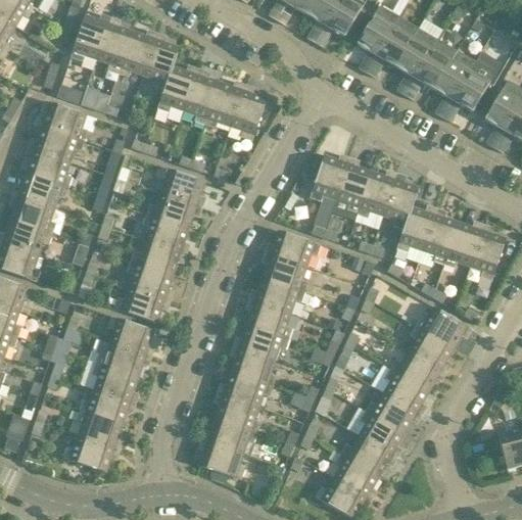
[(29,17),(34,8),(19,0),(0,0),(0,16),(15,26),(22,14),(29,17)]
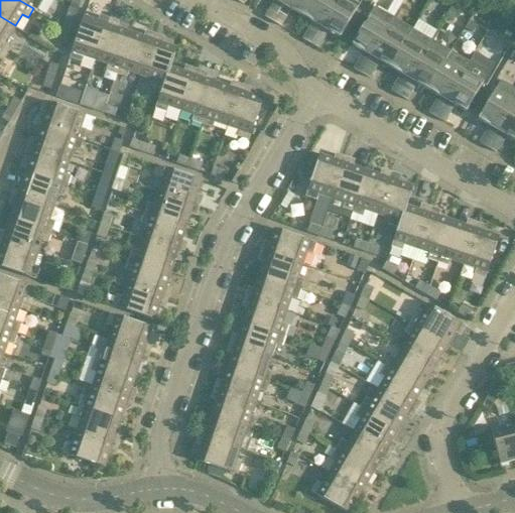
[(19,0),(33,8),(38,0),(19,0)]
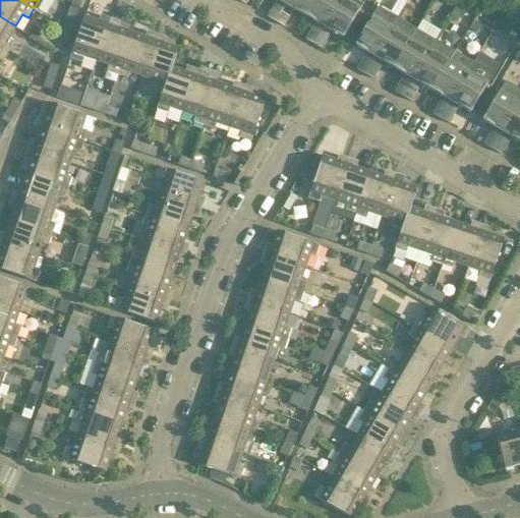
[(72,0),(70,5),(78,8),(80,0),(72,0)]
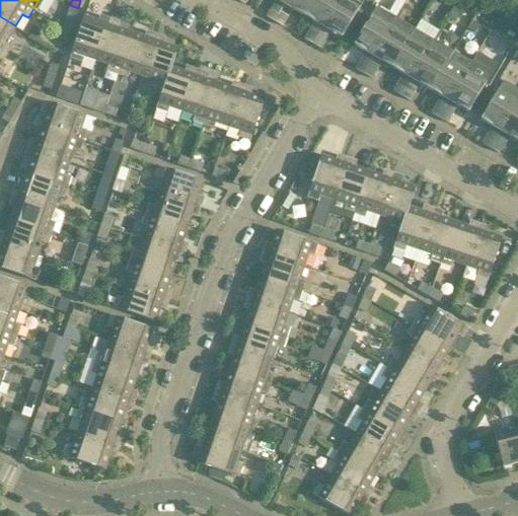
[(286,0),(285,2),(303,13),(310,0),(286,0)]
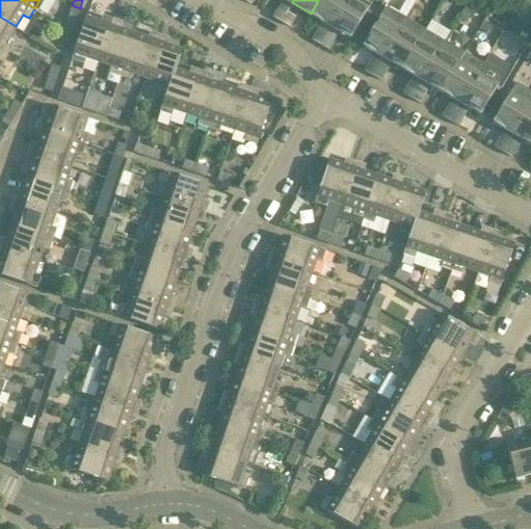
[(330,25),(344,0),(318,0),(311,14),(330,25)]
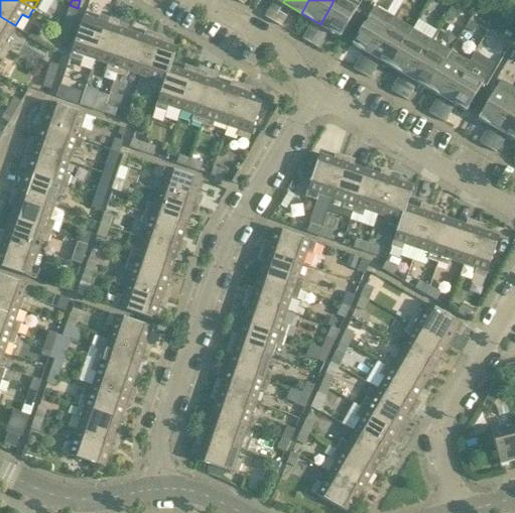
[(334,0),(320,24),(340,35),(360,0),(334,0)]
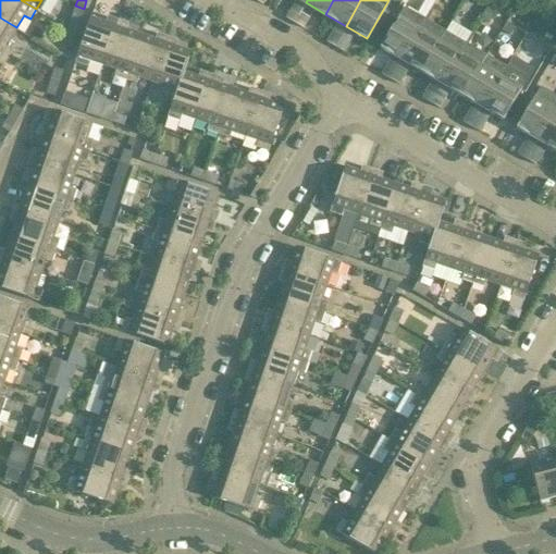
[(481,15),(490,21),(496,9),(489,3),(481,15)]
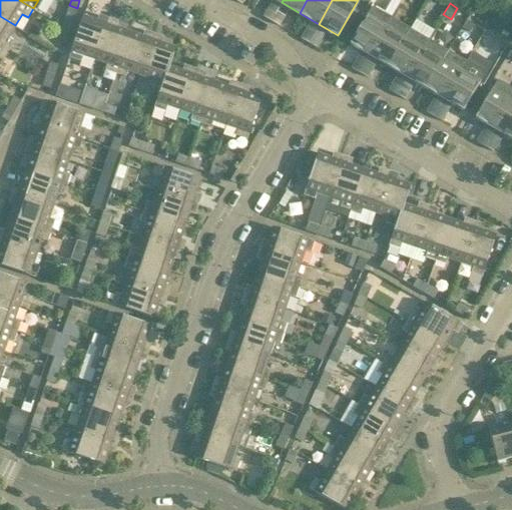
[(350,42),(370,54),(392,15),(373,4),(350,42)]
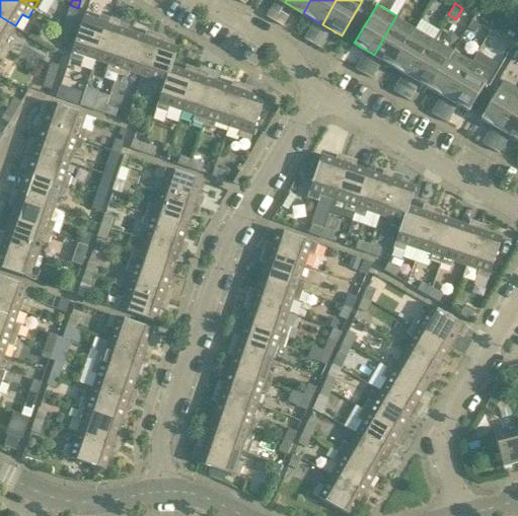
[(78,8),(70,5),(64,25),(71,28),(78,8)]
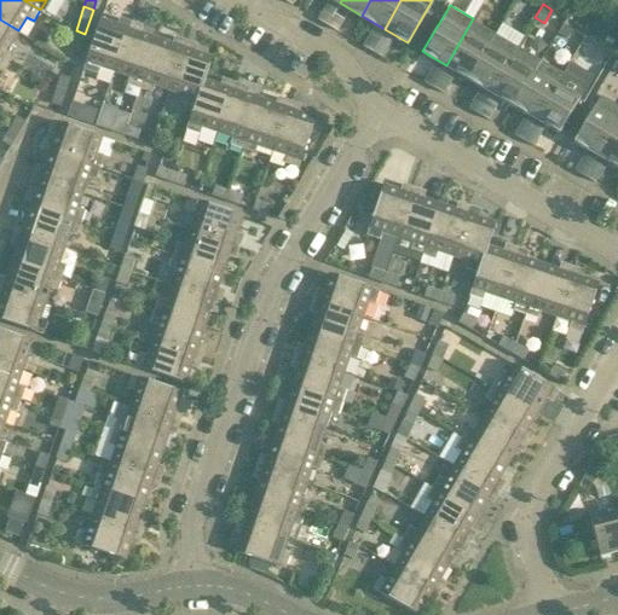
[(317,17),(328,23),(334,12),(324,6),(317,17)]
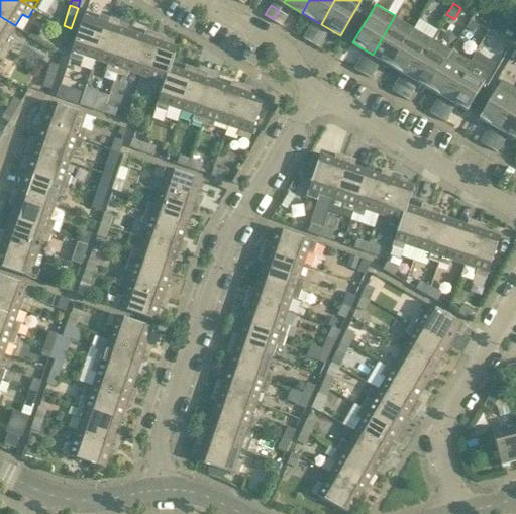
[(287,14),(279,10),(274,19),(282,23),(287,14)]
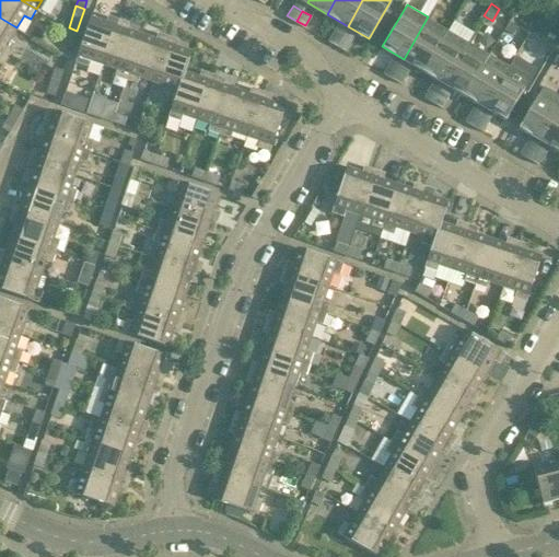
[(91,15),(76,60),(88,65),(90,58),(104,62),(118,20),(108,16),(106,20),(91,15)]
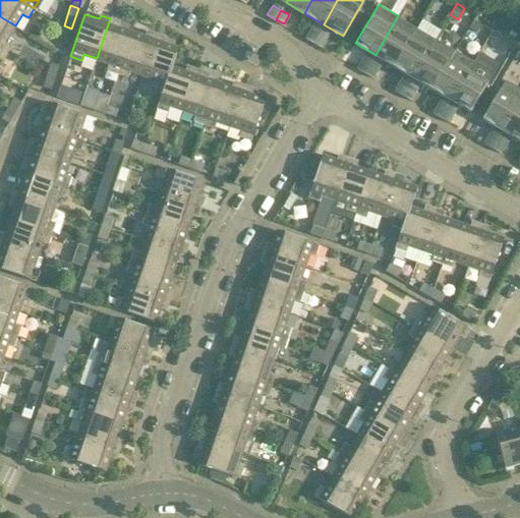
[(417,26),(398,15),(376,55),(394,66),(417,26)]
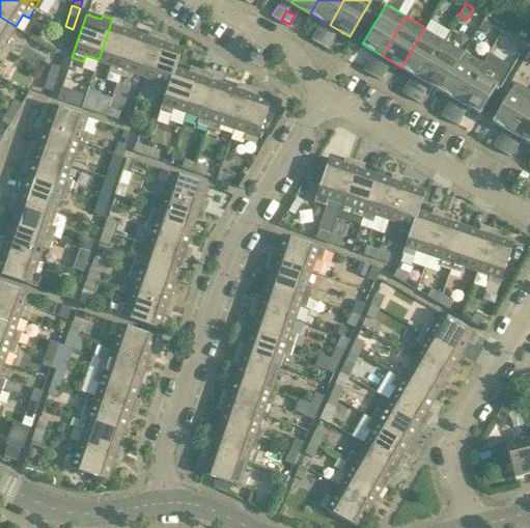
[(0,46),(9,51),(15,42),(9,38),(16,26),(0,17),(0,46)]
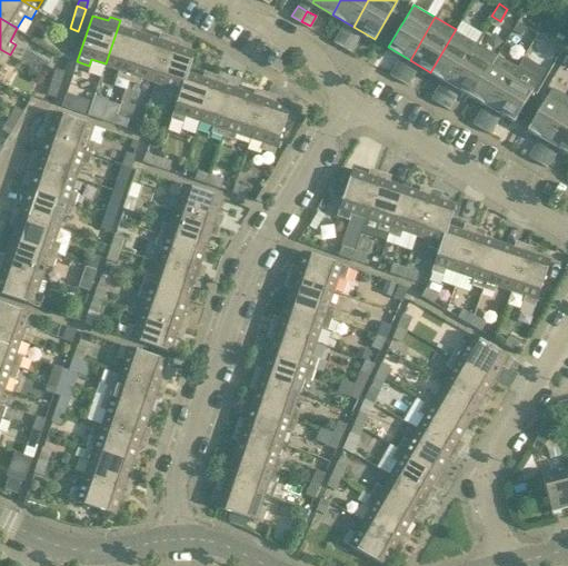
[(131,23),(120,20),(106,63),(119,68),(117,76),(128,79),(145,32),(129,28),(131,23)]
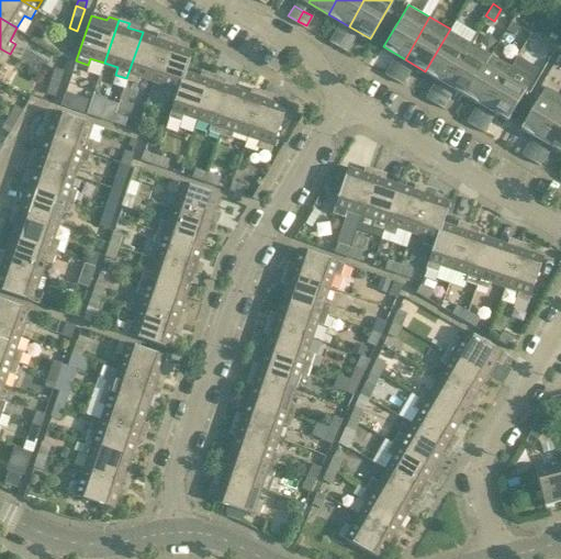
[(506,30),(514,34),(519,25),(512,21),(506,30)]
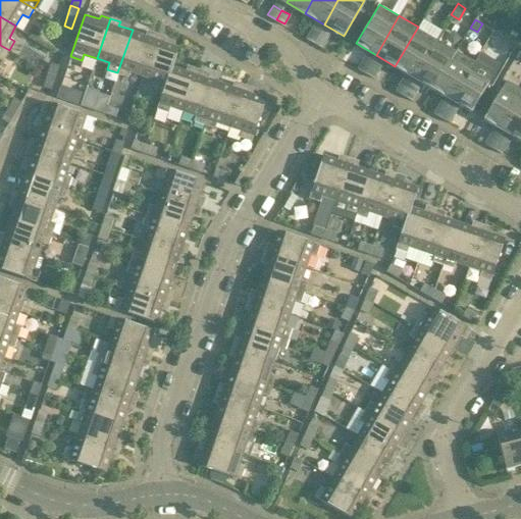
[(68,40),(71,29),(64,26),(60,37),(68,40)]
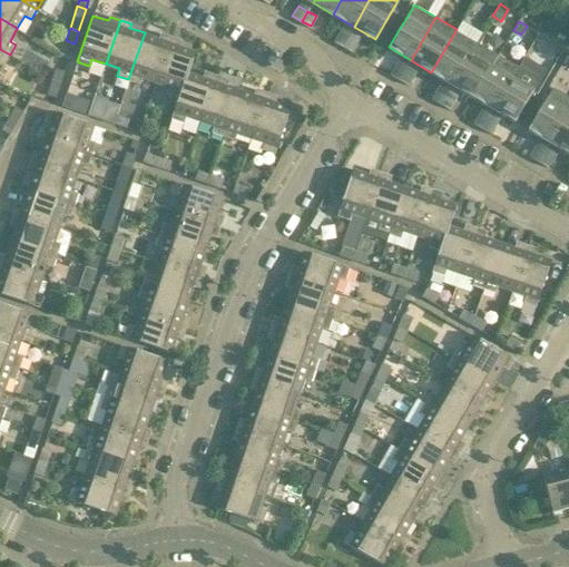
[(334,40),(343,46),(350,35),(340,29),(334,40)]
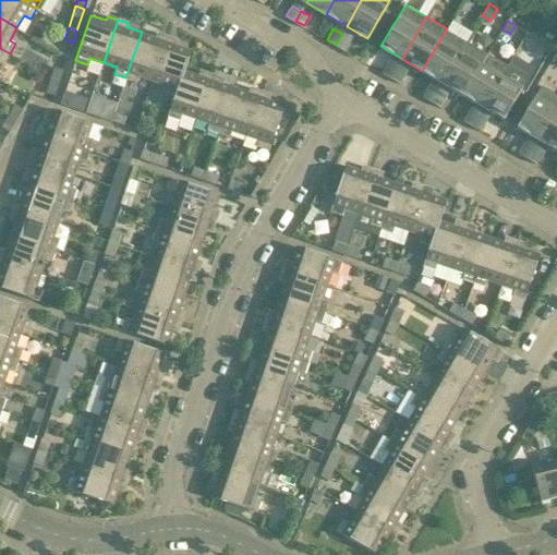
[(438,91),(443,83),(468,40),(447,28),(422,71),(434,77),(423,95),(432,100),(438,91)]
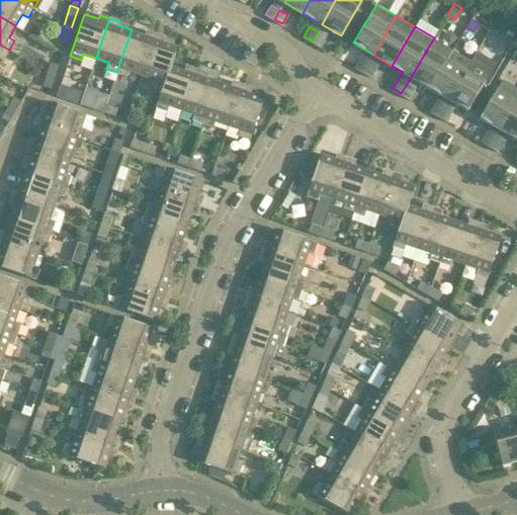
[(132,29),(116,72),(127,76),(130,69),(142,74),(156,34),(146,30),(145,34),(132,29)]
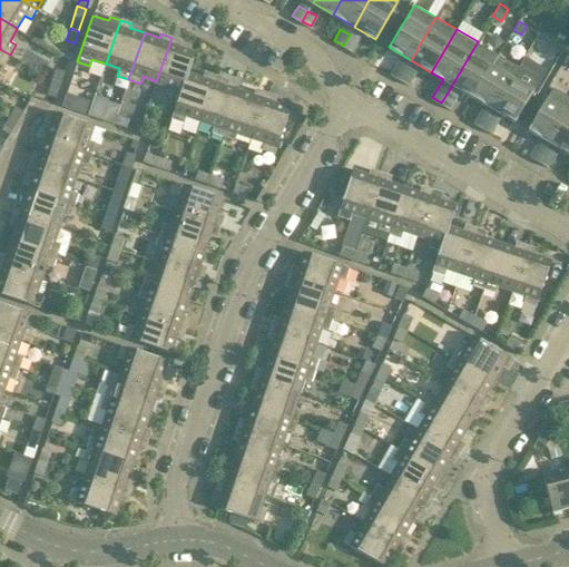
[(357,40),(350,35),(343,46),(352,50),(357,40)]
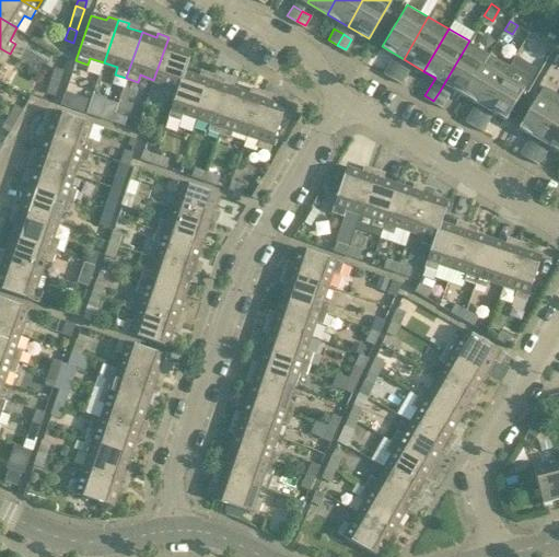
[(169,37),(153,80),(167,84),(165,91),(176,94),(176,95),(185,70),(186,70),(193,49),(177,44),(178,41),(169,37)]
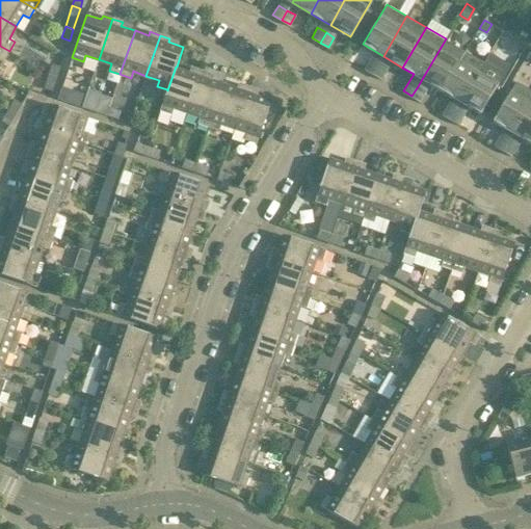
[(465,50),(446,38),(422,79),(442,90),(465,50)]
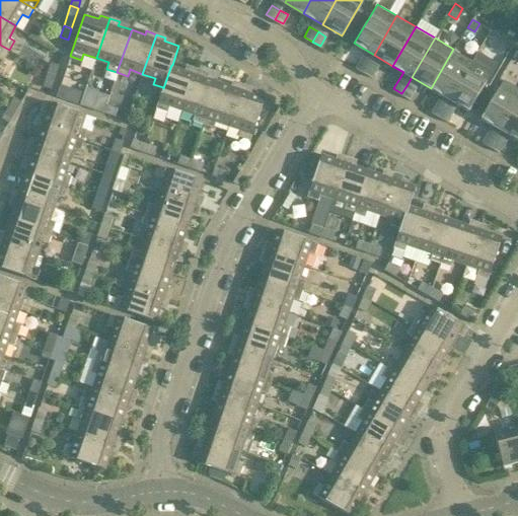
[(0,57),(3,60),(9,50),(0,45),(0,57)]
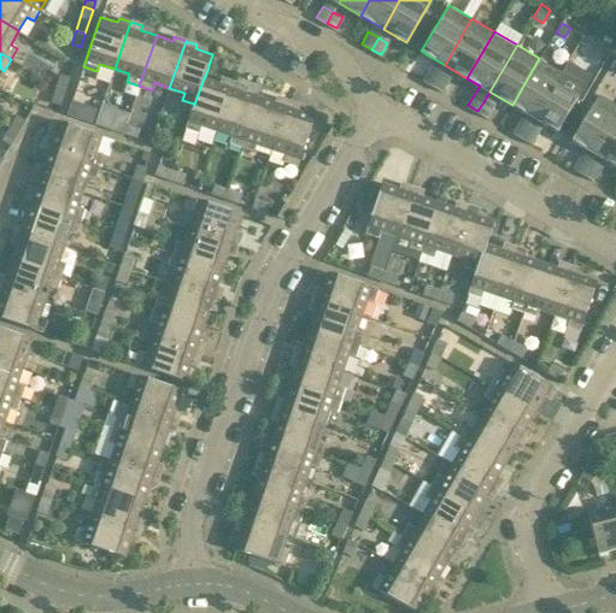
[(522,137),(529,127),(562,71),(539,58),(512,105),(524,112),(512,131),(522,137)]
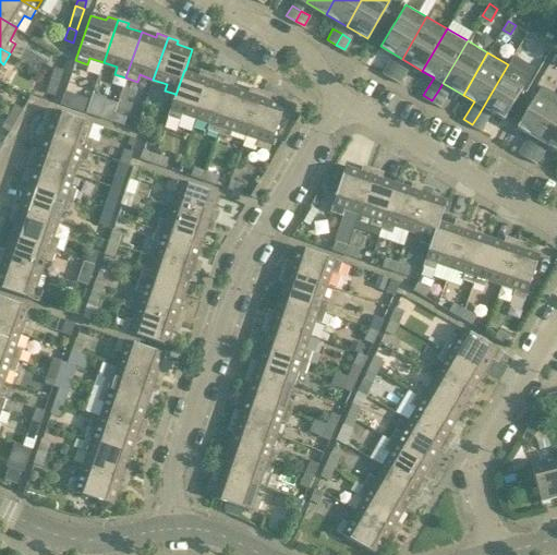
[(383,72),(391,76),(397,67),(388,61),(383,72)]
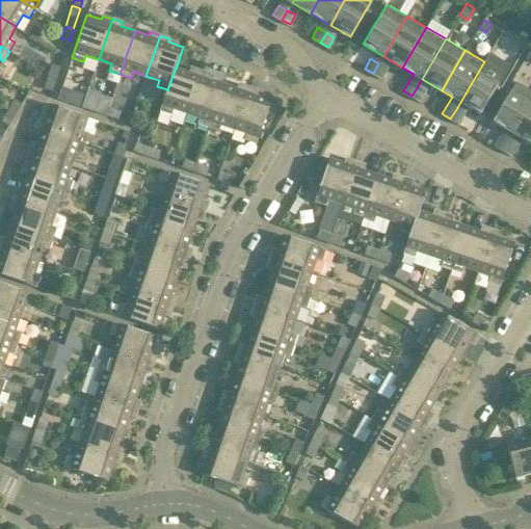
[(504,73),(484,61),(456,109),(450,118),(458,124),(469,106),(480,113),(504,73)]
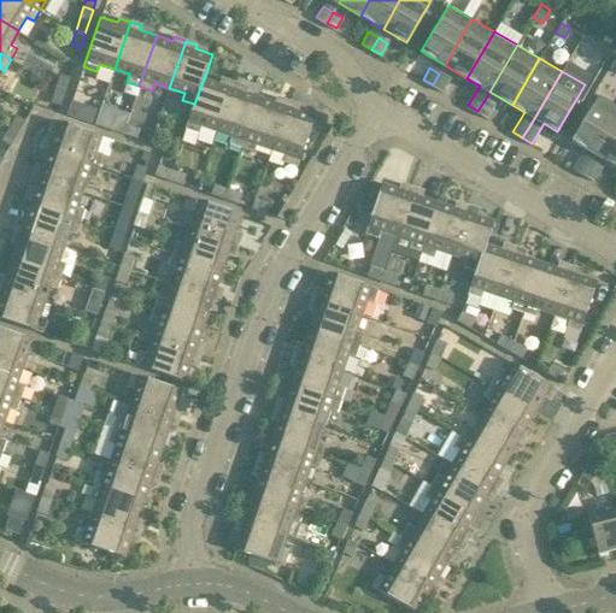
[(57,87),(65,89),(70,76),(62,72),(57,87)]
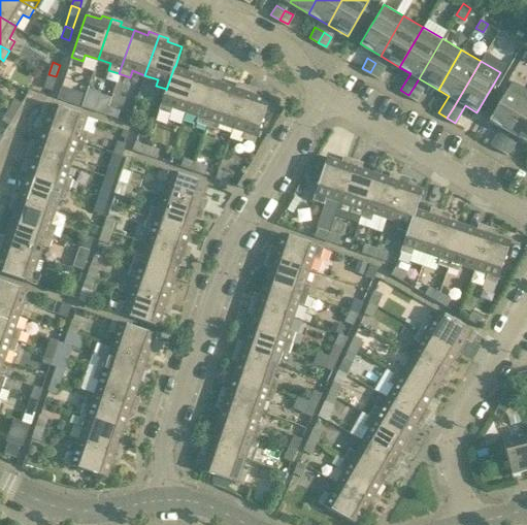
[(384,68),(375,63),(370,72),(379,77),(384,68)]
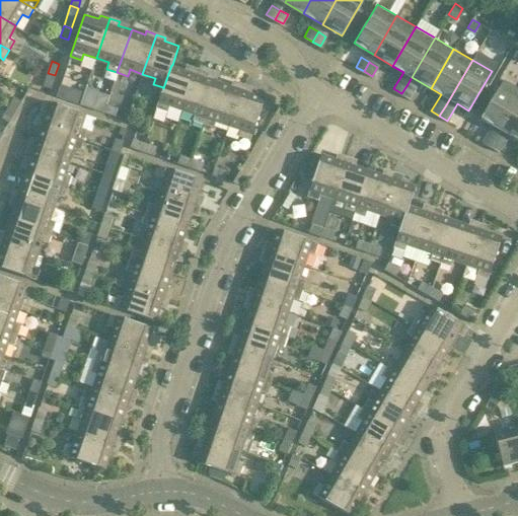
[(182,108),(196,69),(187,66),(185,69),(172,65),(171,65),(163,88),(163,87),(156,106),(167,111),(169,104),(182,108)]
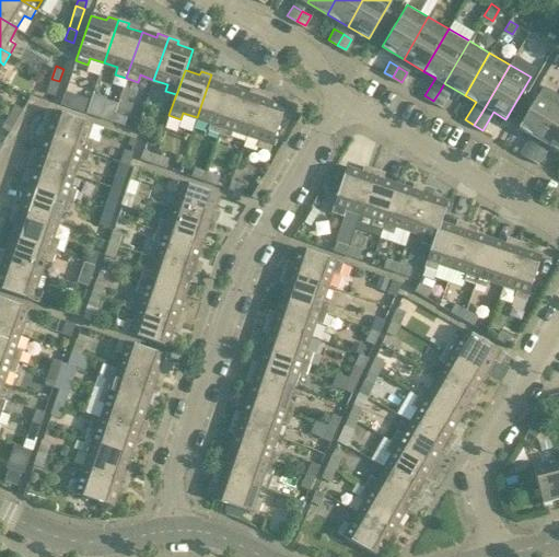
[(211,74),(197,117),(210,122),(208,128),(220,132),(235,86),(220,82),(222,78),(211,74)]
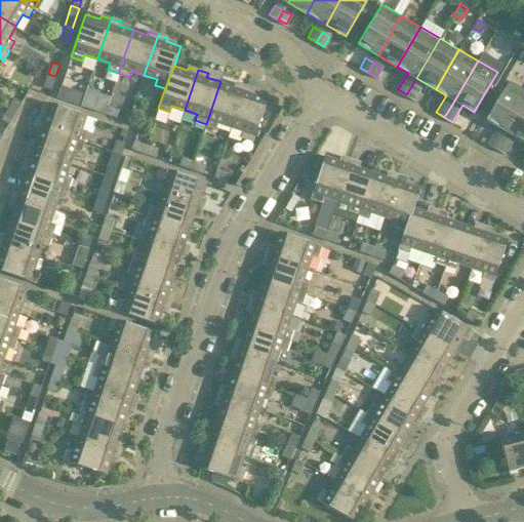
[(51,88),(55,76),(48,74),(44,86),(51,88)]
